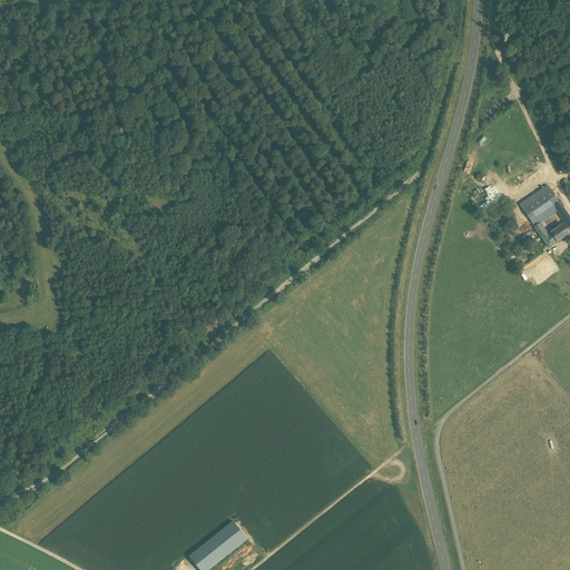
[(507,41),(505,41),(505,42),(504,43),(501,45),(505,56),(516,51),(510,39),(507,41)]
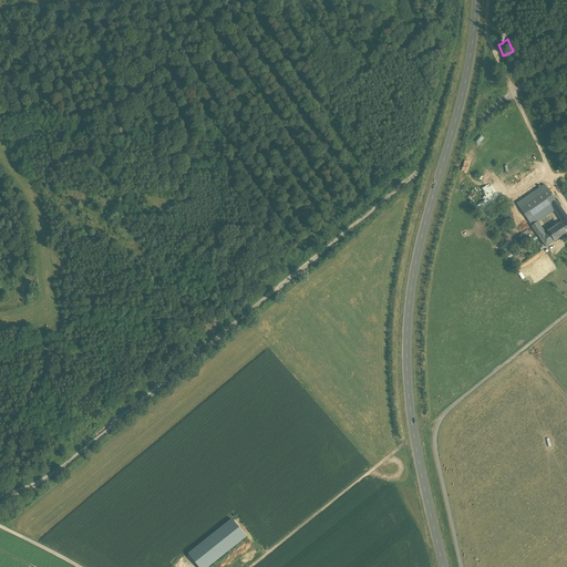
[(468,168),(475,151),(471,148),(463,167),(468,168)]
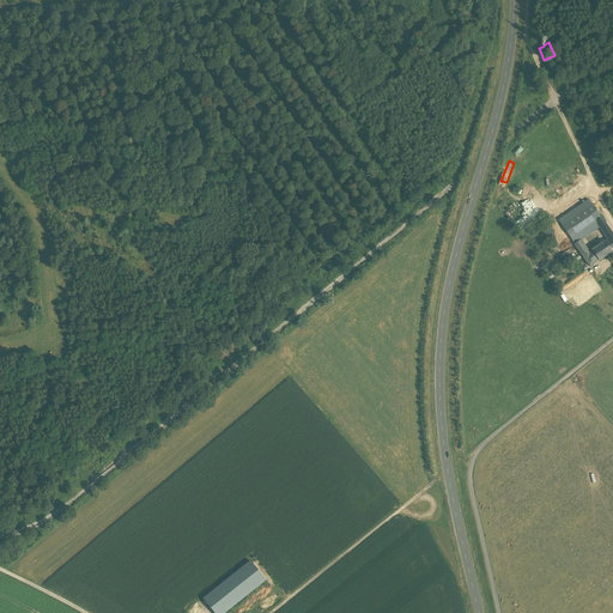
[(588,200),(558,220),(563,226),(593,206),(588,200)]
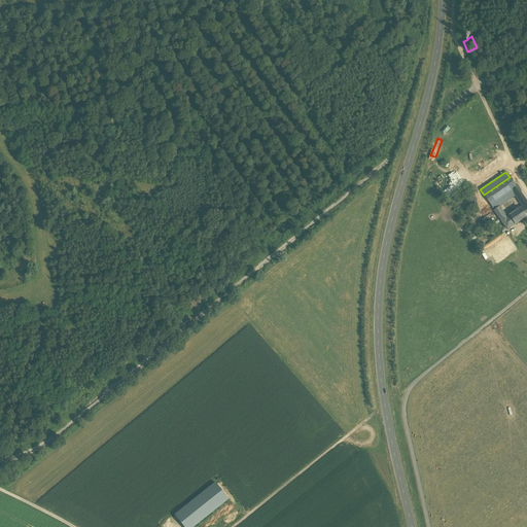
[(510,177),(484,195),(494,211),(499,208),(516,196),(513,190),(517,187),(510,177)]
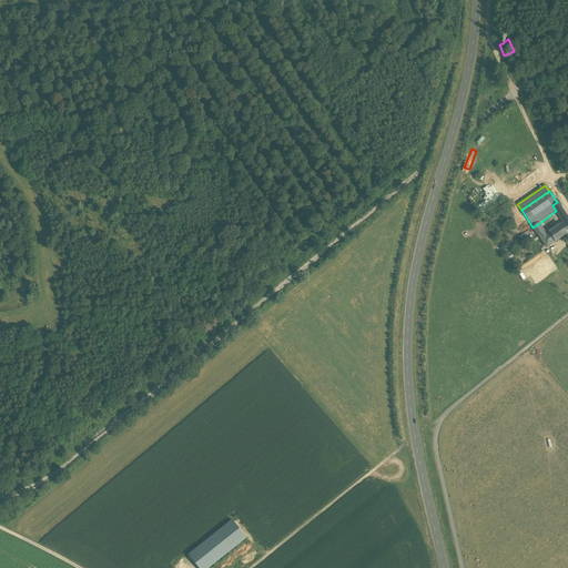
[(567,217),(557,202),(553,205),(556,211),(565,223),(567,227),(567,217)]
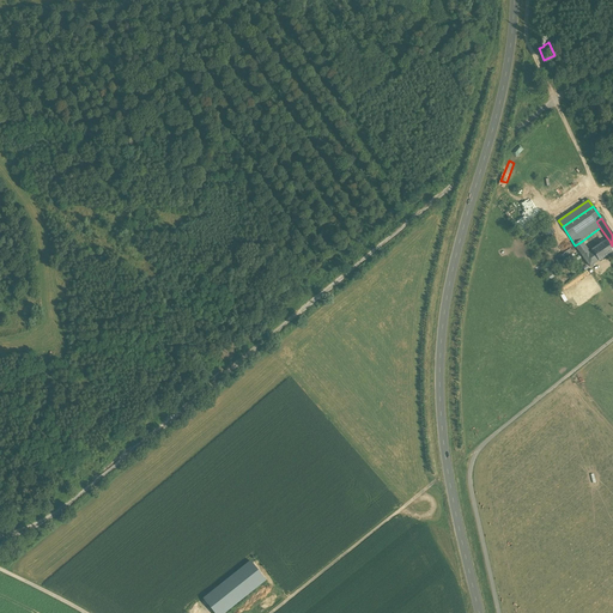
[(546,238),(554,232),(552,229),(544,234),(546,238)]
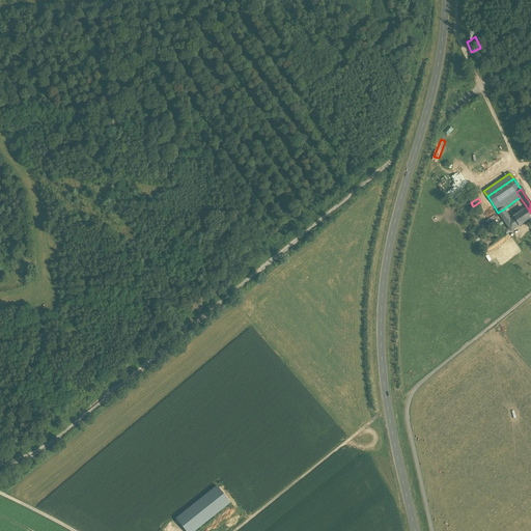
[(530,213),(528,208),(510,220),(510,221),(515,228),(530,218),(530,213)]
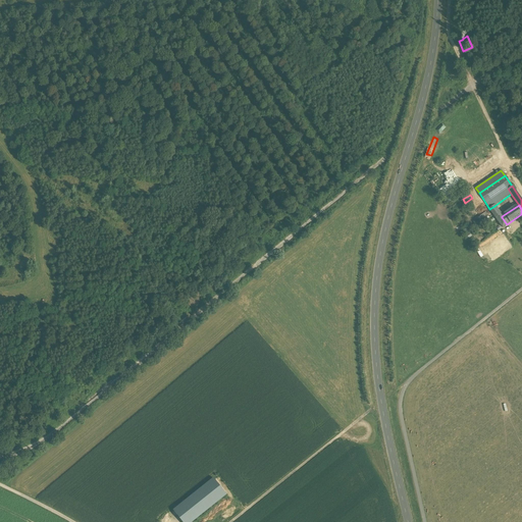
[(502,216),(494,206),(489,209),(503,227),(507,224),(502,217),(502,216)]
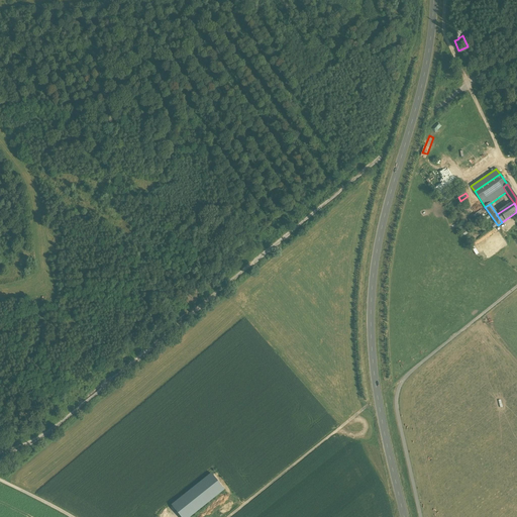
[(475,218),(484,214),(482,210),(473,215),(475,218)]
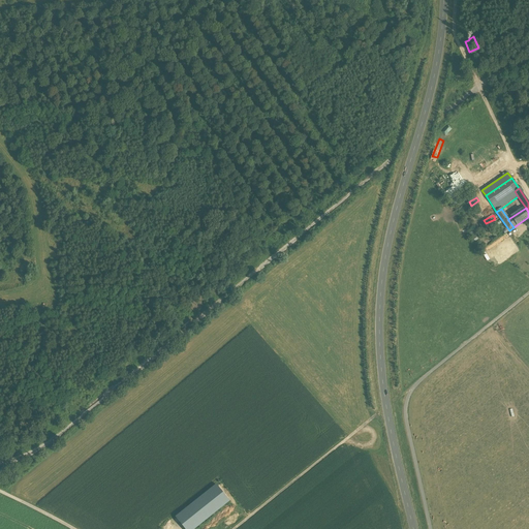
[(196,528),(230,502),(217,485),(176,517),(184,528),(196,528)]
